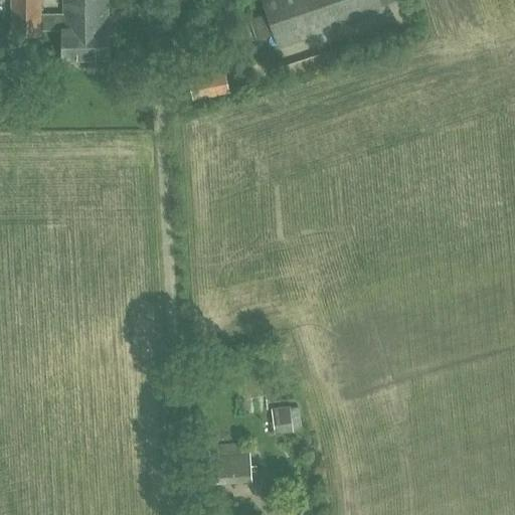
[(42,13),(41,0),(11,0),(11,35),(41,34),(41,29),(63,29),(63,58),(110,58),(110,0),(62,0),(62,12),(42,13)]
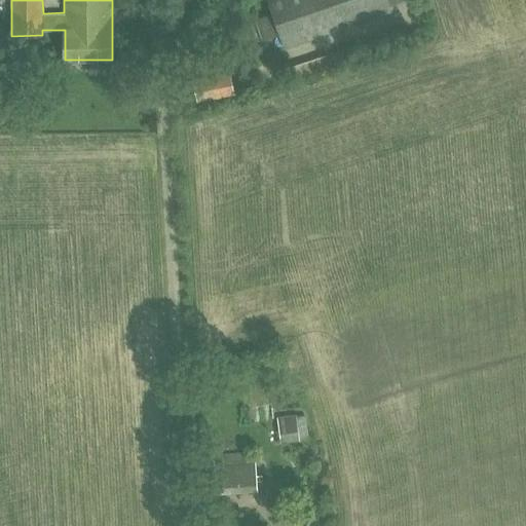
[(267,0),(272,12),(256,19),(262,41),(279,35),(285,48),(392,10),(390,3),(400,0),(267,0)]
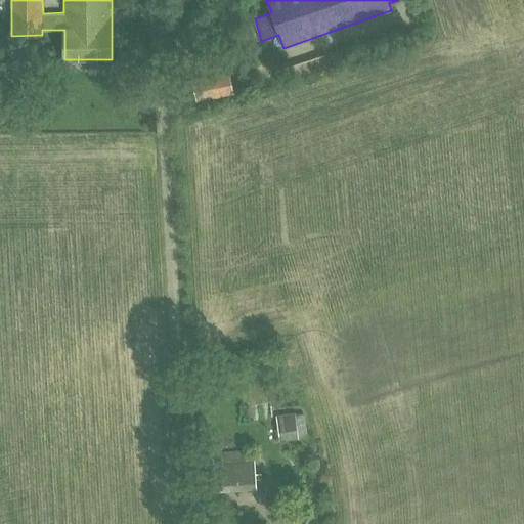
[(197,101),(235,94),(230,71),(191,79),(197,101)]
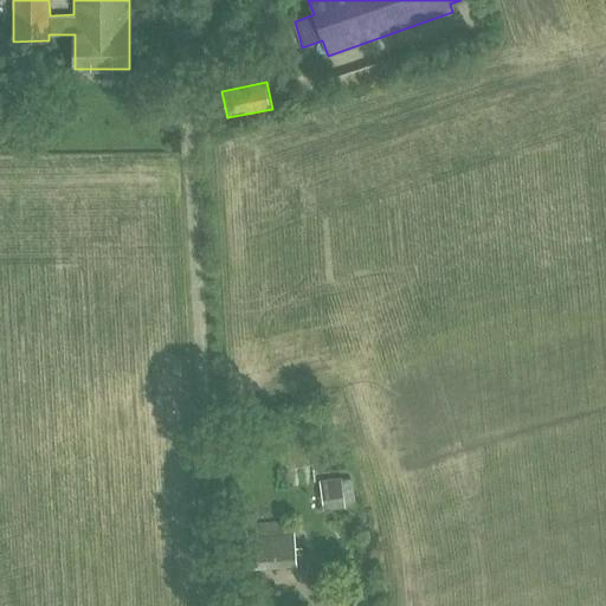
[(323,510),(346,508),(341,478),(320,481),(323,510)]
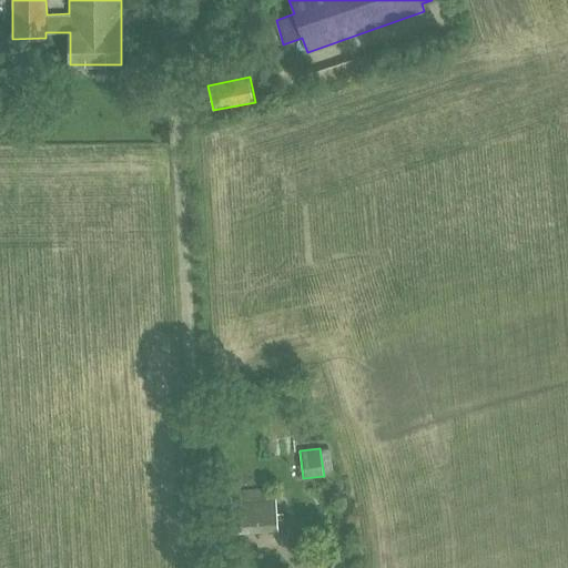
[(233,535),(279,531),(275,486),(231,489),(233,535)]
